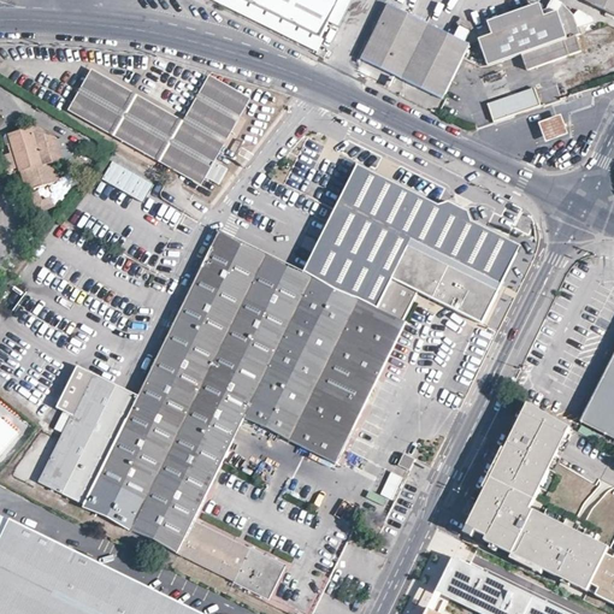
[(246,0),(267,10),(276,15),(282,0),(335,0),(338,1),(338,0),(246,0)]
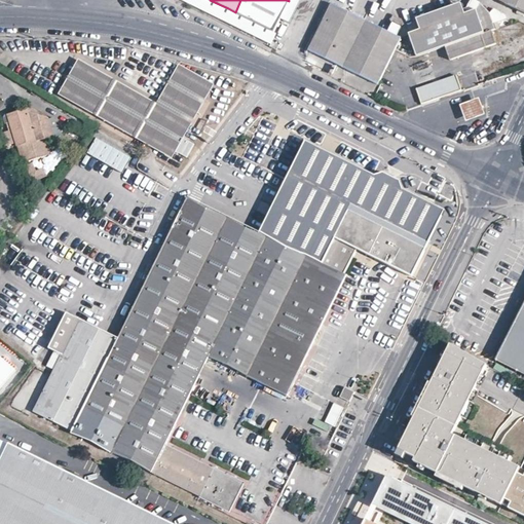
[(240,0),(235,12),(274,31),(281,19),(289,1),(286,0),(240,0)]
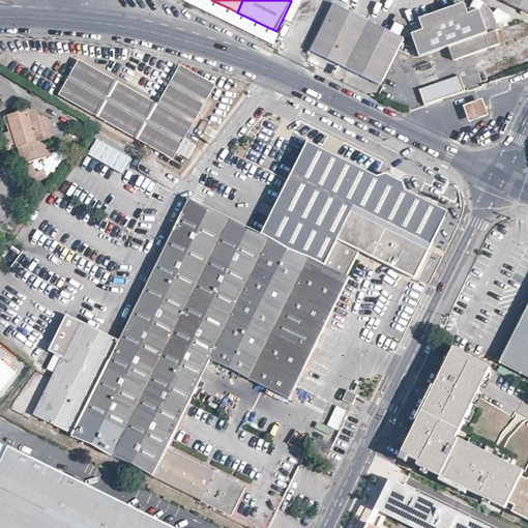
[(297,0),(296,4),(291,1),(283,19),(292,24),(303,0),(297,0)]
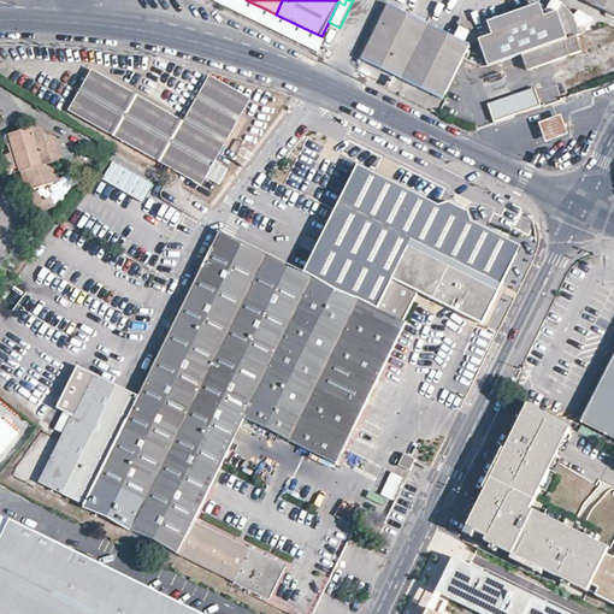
[(585,0),(604,9),(613,13),(613,0),(585,0)]
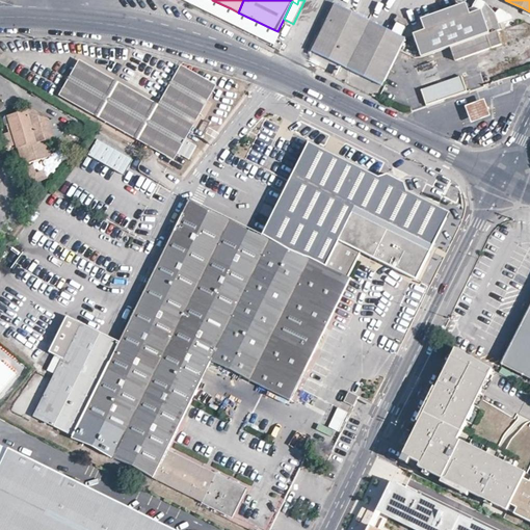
[(310,48),(379,82),(397,47),(402,35),(333,1),(310,48)]
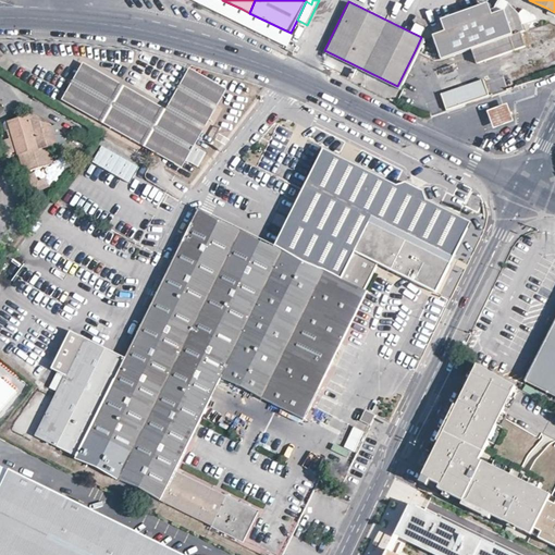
[(518,31),(522,28),(520,23),(518,14),(506,2),(502,9),(490,13),(488,4),(476,9),(475,5),(439,17),(442,29),(430,33),(439,58),(469,47),(510,33),(518,31)]
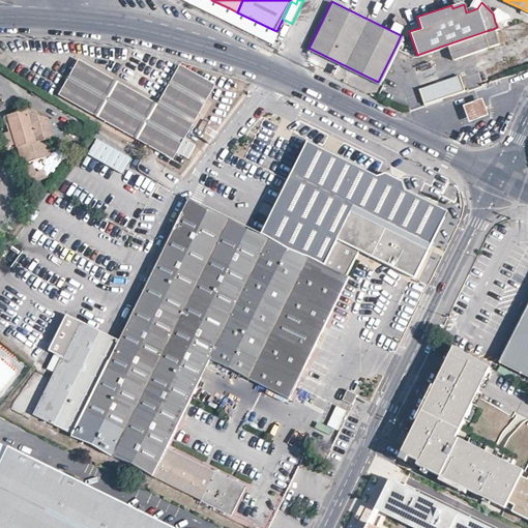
[(392,21),(389,29),(399,33),(403,25),(392,21)]
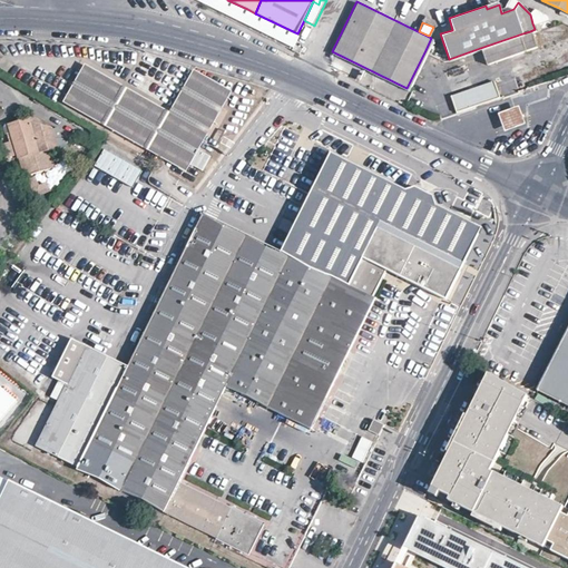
[(536,46),(530,31),(522,33),(480,48),(486,64),(536,46)]
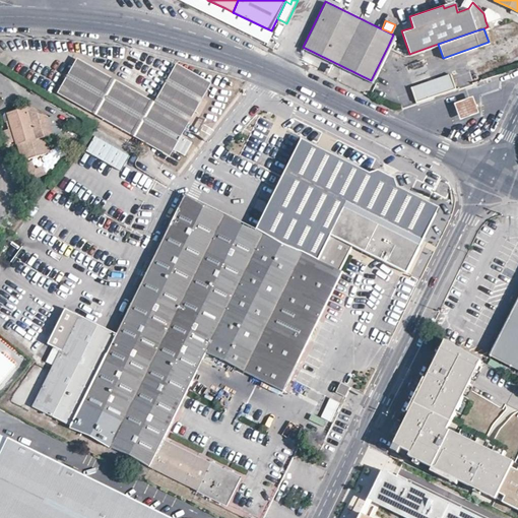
[(152,101),(75,58),(57,92),(102,118),(106,110),(134,125),(130,133),(169,154),(209,80),(175,61),(152,101)]
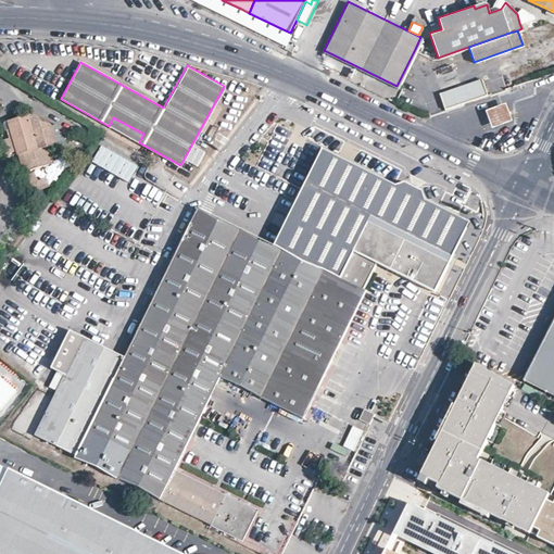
[(438,91),(443,108),(487,92),(481,77),(438,91)]
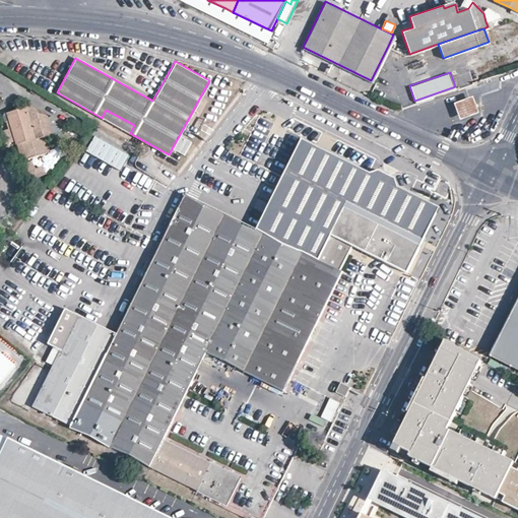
[(474,104),(471,94),(452,102),(455,110),(458,118),(477,111),(474,104)]
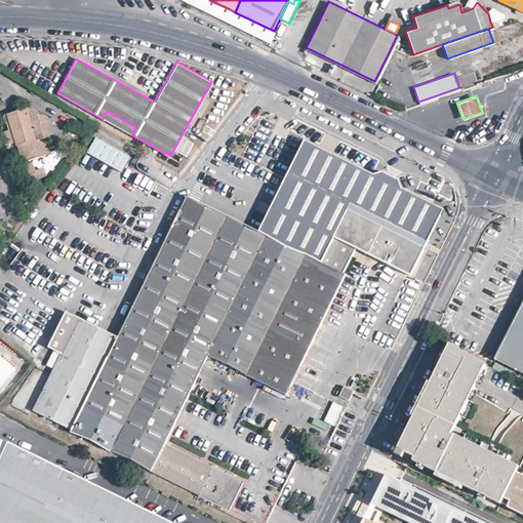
[(26,106),(3,113),(2,115),(4,121),(9,119),(22,160),(49,152),(45,137),(52,136),(61,142),(64,135),(58,125),(53,125),(49,125),(46,117),(46,114),(27,110),(26,106)]
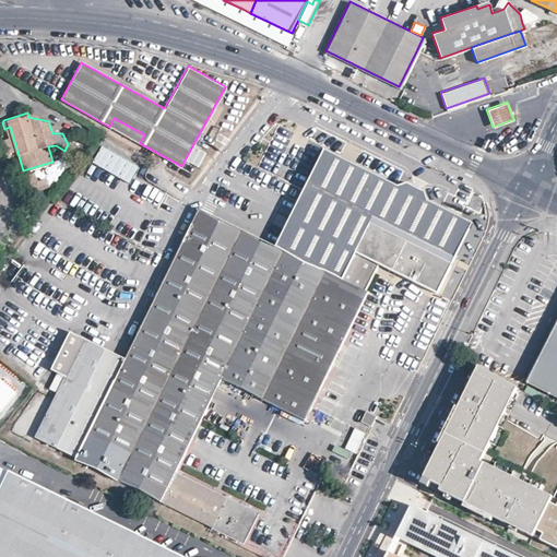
[(114,118),(109,127),(140,143),(144,134),(114,118)]
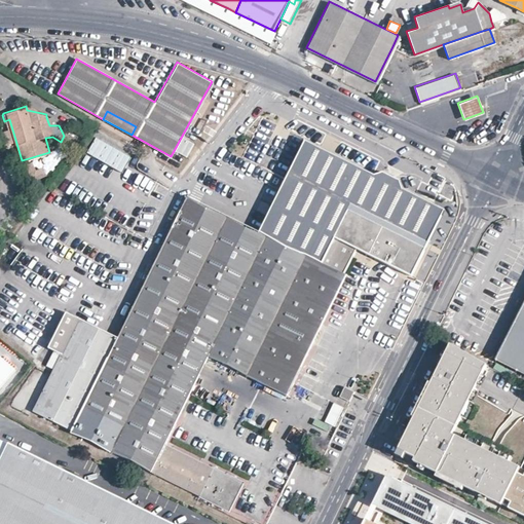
[(86,125),(73,118),(71,121),(84,129),(86,125)]
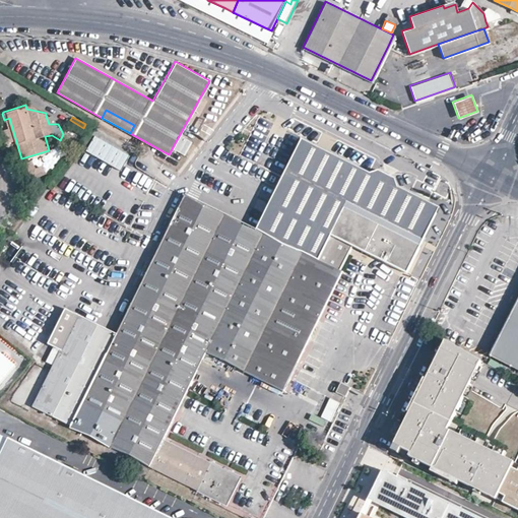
[(83,128),(70,120),(68,125),(81,132),(83,128)]
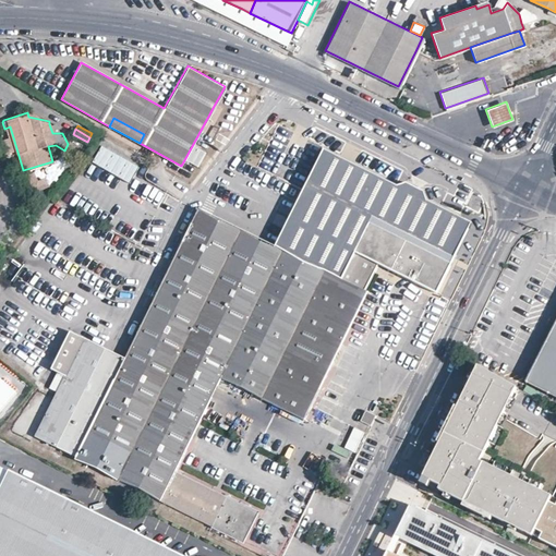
[(74,457),(241,541),(256,510),(171,469),(218,375),(302,417),(365,290),(363,289),(377,262),(436,291),(471,220),(425,197),(422,188),(417,184),(409,181),(407,180),(396,184),(322,147),(273,245),(197,207),(123,357),(69,330),(50,366),(56,370),(64,374),(57,389),(34,434),(75,455),(74,457)]
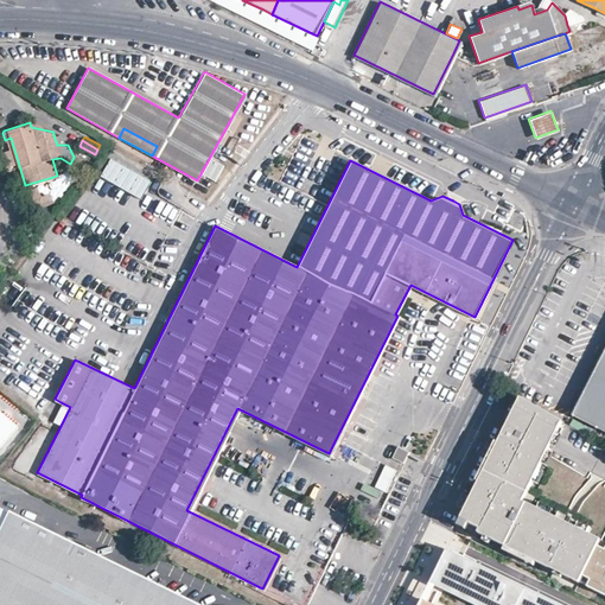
[(51,195),(40,198),(37,186),(30,189),(37,209),(53,203),(51,195)]
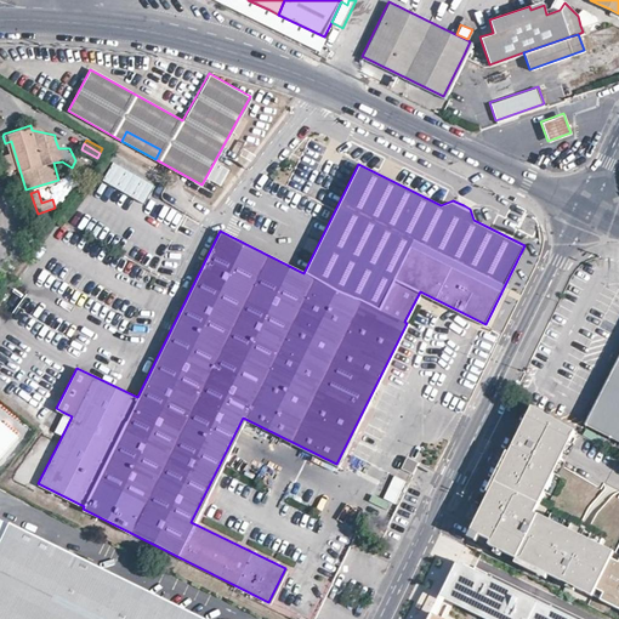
[(618,442),(618,351),(583,424),(618,442)]
